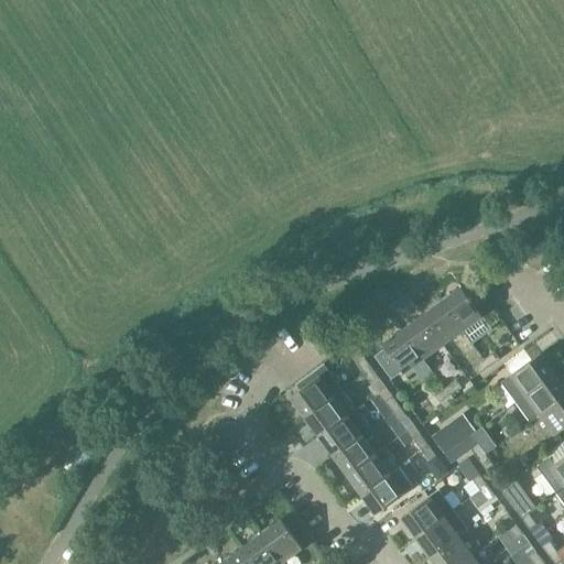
[(442,303),(462,332),(483,317),(462,289),(442,303)]
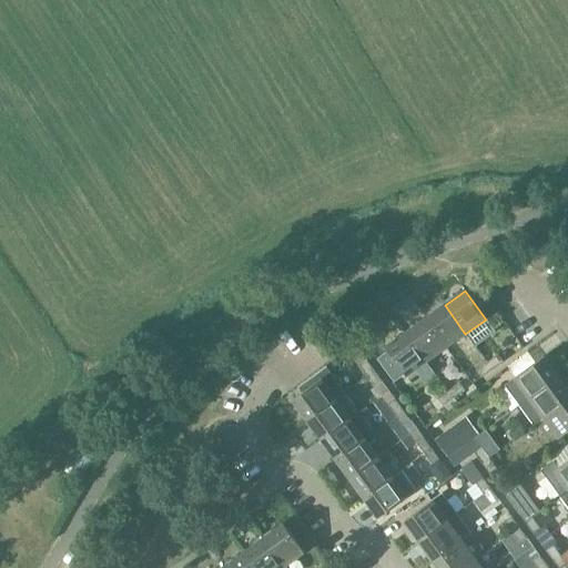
[(445,305),(425,320),(446,348),(465,334),(445,305)]
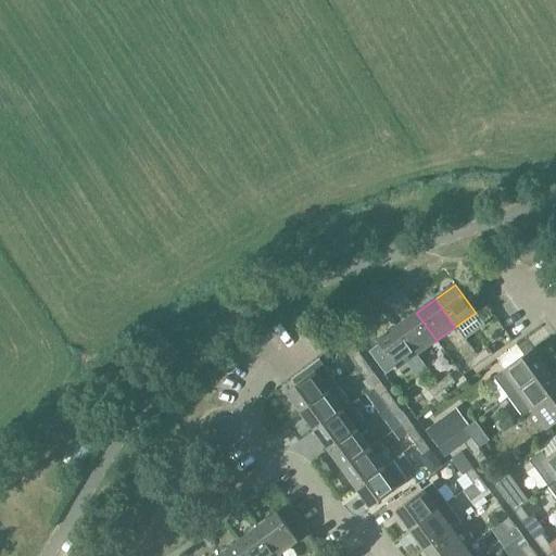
[(416,313),(397,327),(418,354),(437,341),(416,313)]
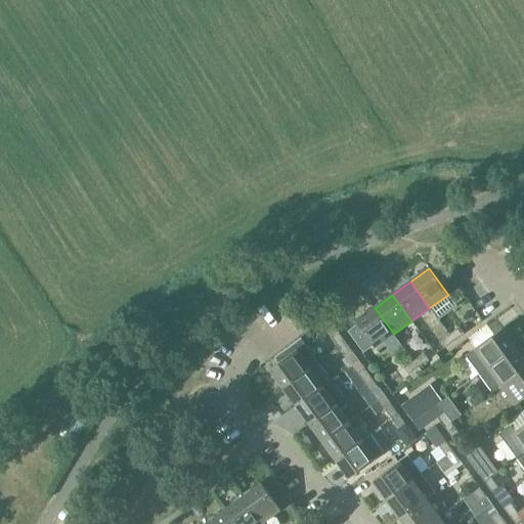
[(394,334),(375,308),(356,321),(375,348),(394,334)]
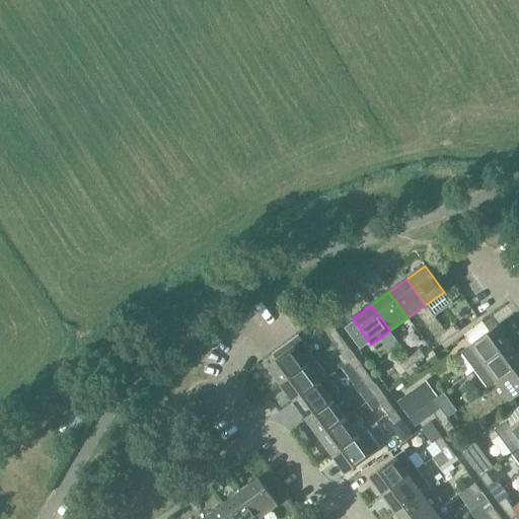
[(455,325),(445,332),(450,339),(460,331),(455,325)]
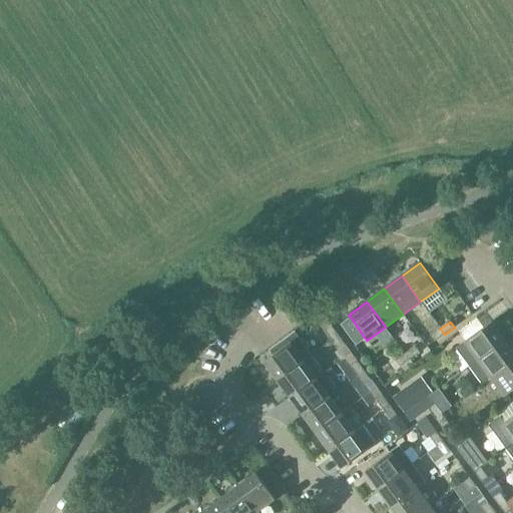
[(491,324),(465,343),(456,350),(470,368),(505,342),(491,324)]
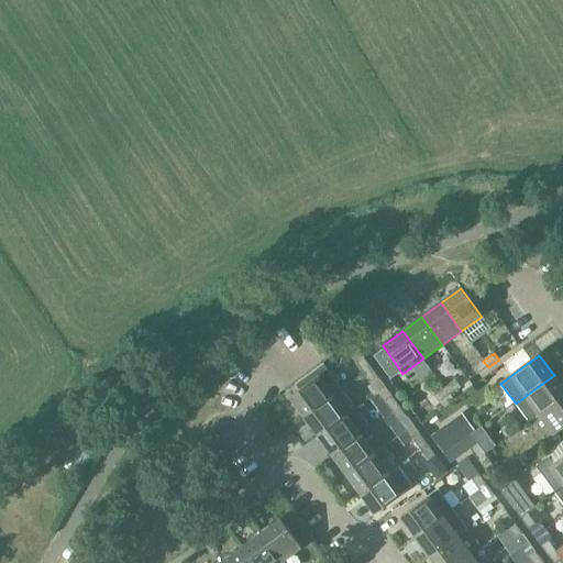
[(365,374),(372,370),(364,359),(357,363),(365,374)]
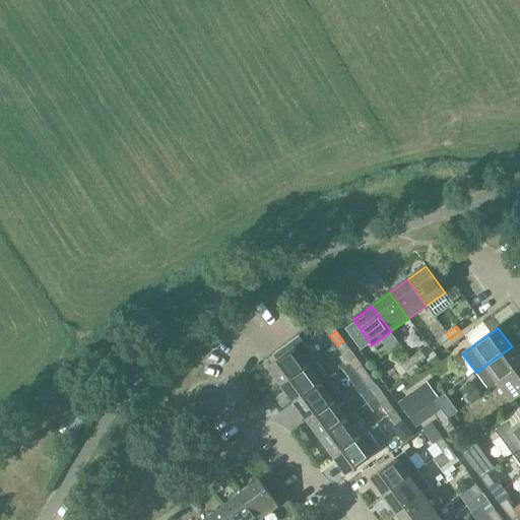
[(451,339),(446,333),(437,340),(441,346),(451,339)]
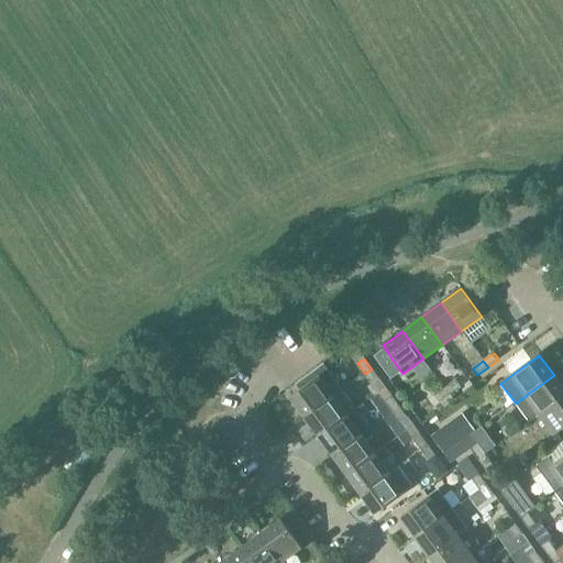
[(297,385),(300,390),(290,398),(305,418),(333,397),(342,390),(324,365),(323,364),(296,385),(296,386),(297,385)]
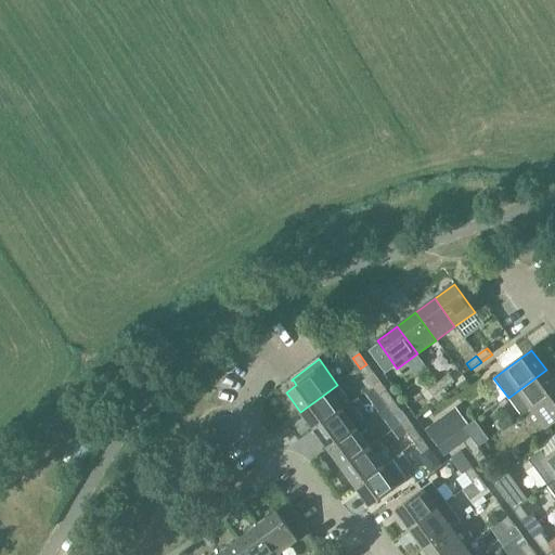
[(366,364),(360,369),(368,379),(374,374),(366,364)]
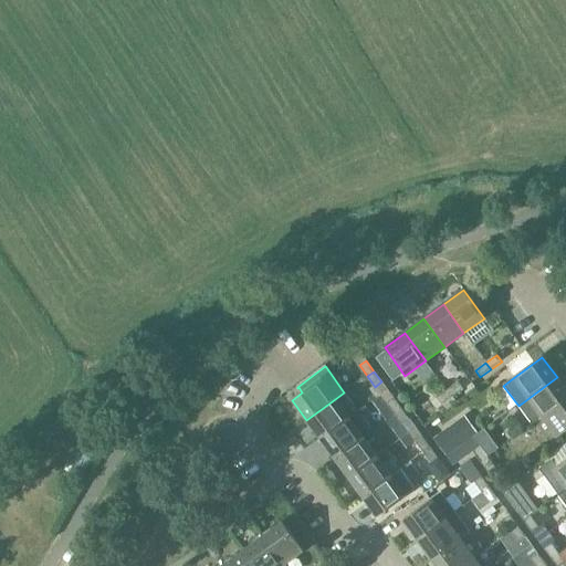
[(565,399),(565,389),(557,377),(519,406),(532,425),(542,418),(565,399)]
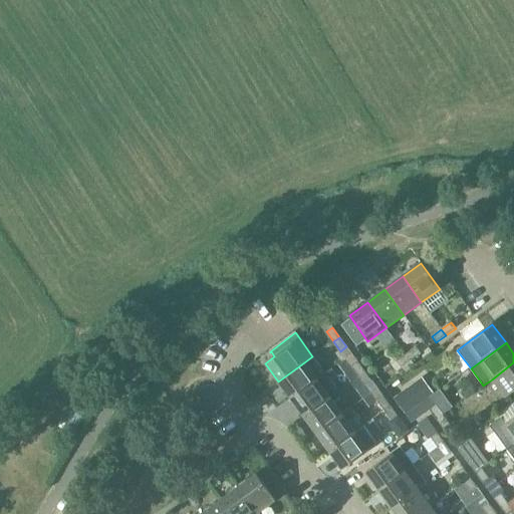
[(406,354),(411,361),(421,354),(416,347),(406,354)]
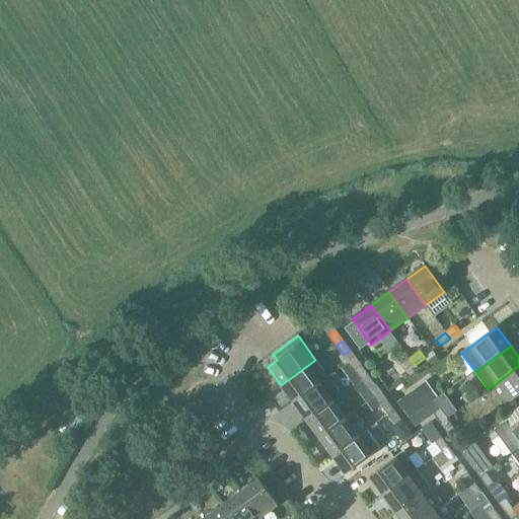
[(415,365),(410,358),(400,365),(405,372),(415,365)]
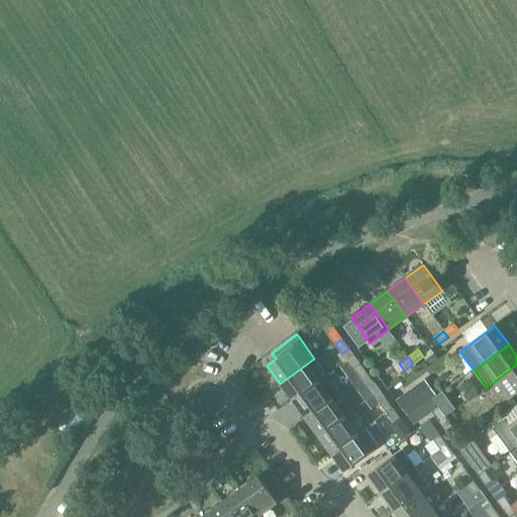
[(306,365),(280,384),(293,401),(319,382),(327,377),(314,358),(306,365)]
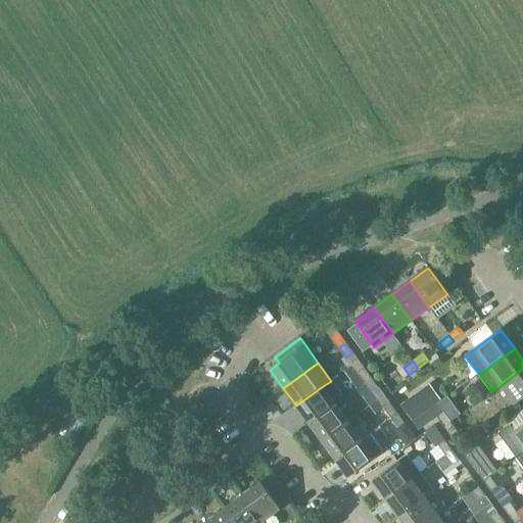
[(365,383),(372,378),(364,368),(358,373),(365,383)]
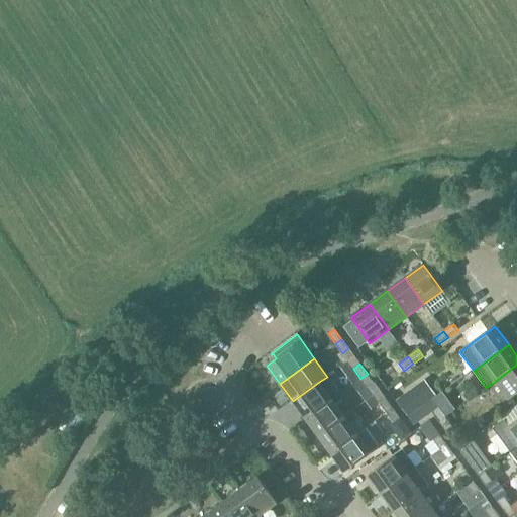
[(516,394),(516,365),(495,382),(509,400),(516,394)]
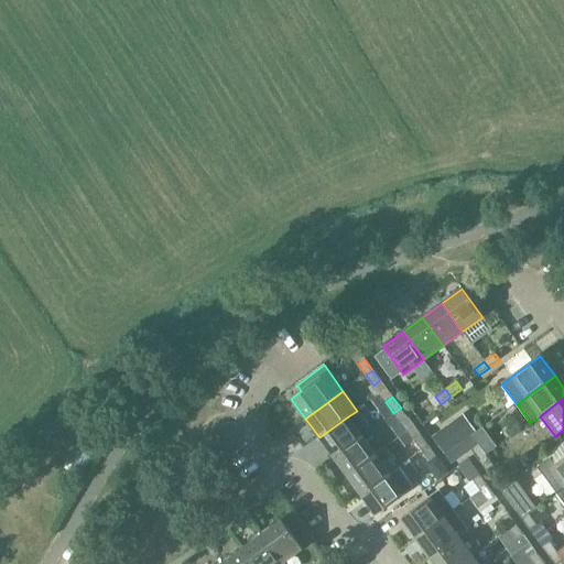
[(357,411),(348,416),(320,437),(334,457),(362,436),(371,430),(362,418),(370,412),(365,405),(357,411)]
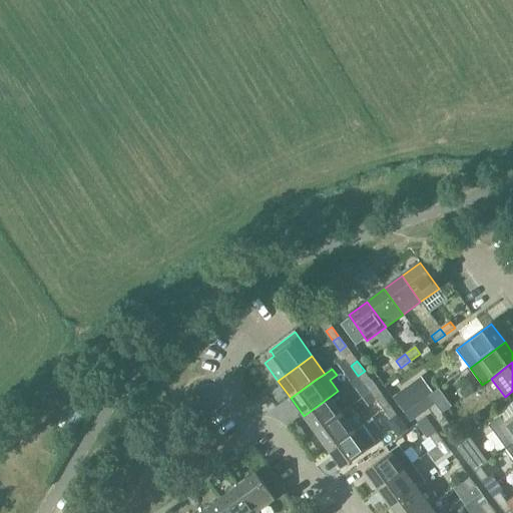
[(365,371),(358,376),(365,386),(372,381),(365,371)]
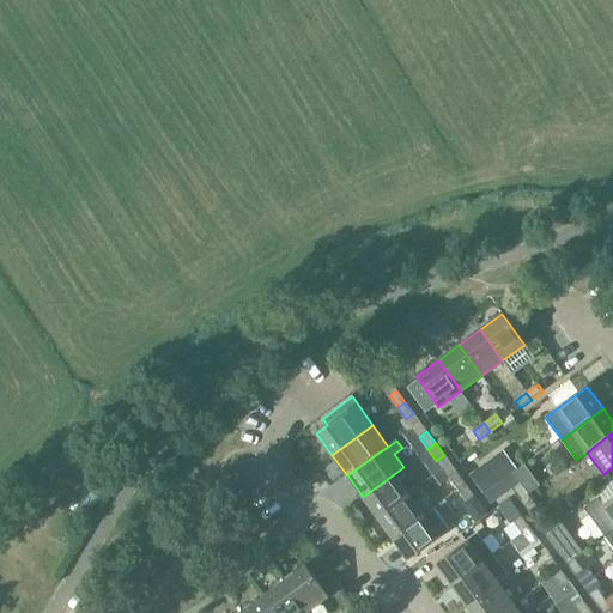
[(485,496),(514,474),(498,454),(469,474),(484,495),(485,496)]
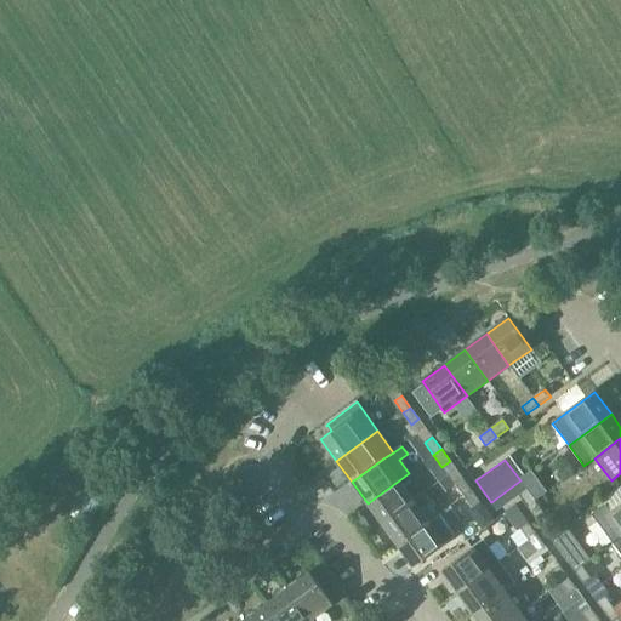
[(442,467),(432,473),(439,483),(449,476),(456,469),(450,461),(442,467)]
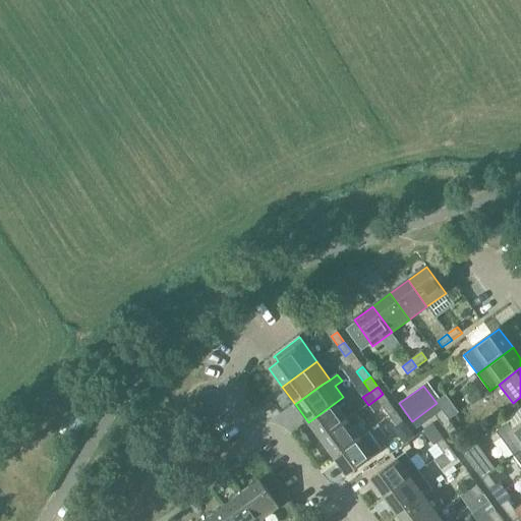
[(335,403),(308,422),(321,440),(347,420),(335,403)]
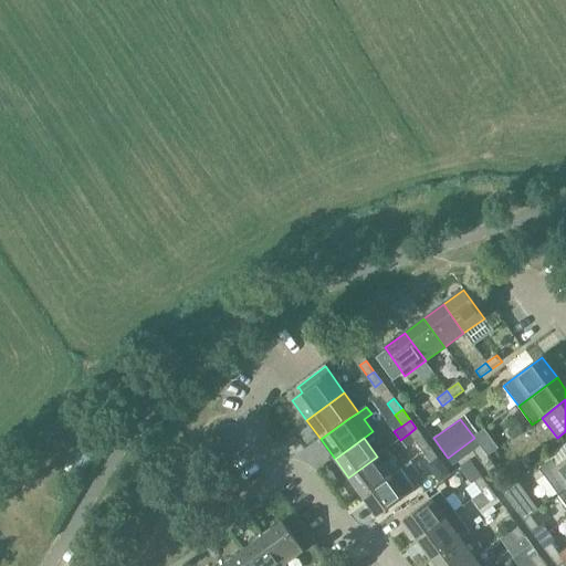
[(423,453),(430,448),(422,438),(416,442),(423,453)]
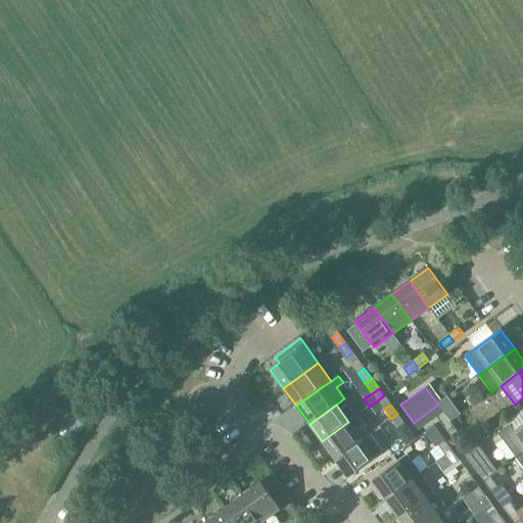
[(414,423),(419,430),(437,418),(444,428),(450,423),(438,405),(414,423)]
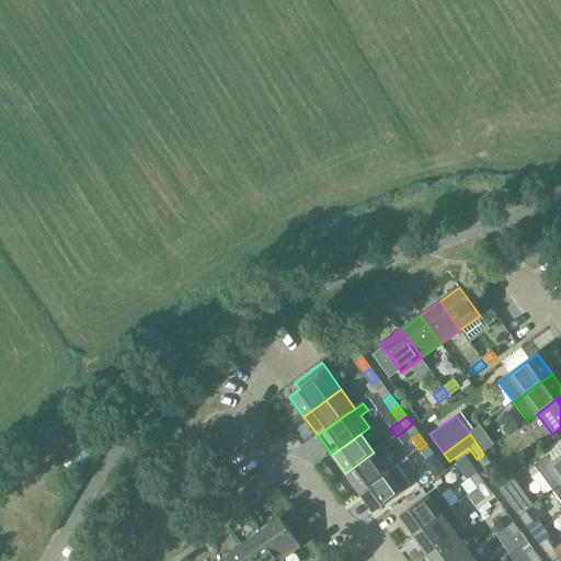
[(434,455),(426,444),(420,449),(427,460),(434,455)]
